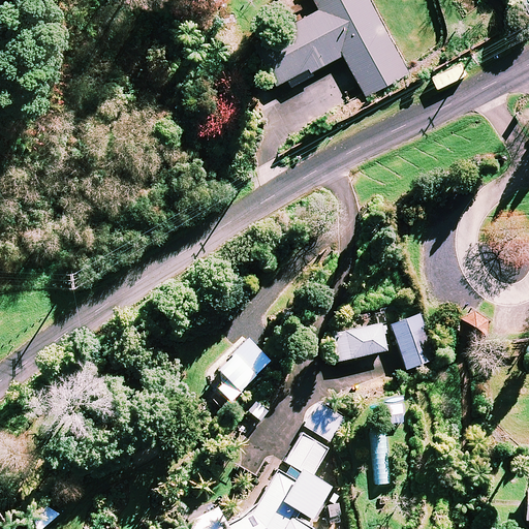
[(315,0),(319,7),(254,40),(276,83),(287,76),(291,84),(312,73),(310,70),(343,54),(365,95),(409,73),(371,0),(315,0)]
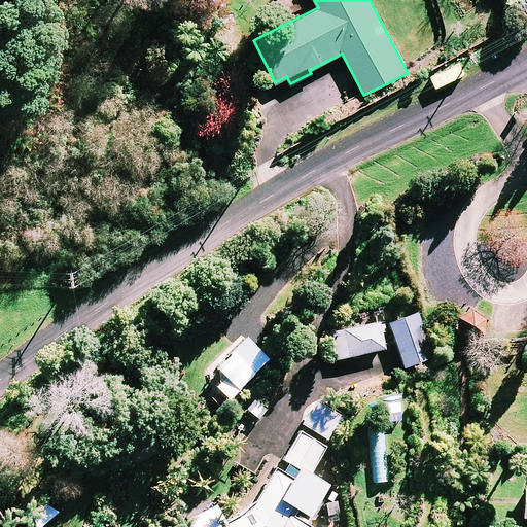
[(416,312),(387,322),(403,369),(432,357),(416,312)]
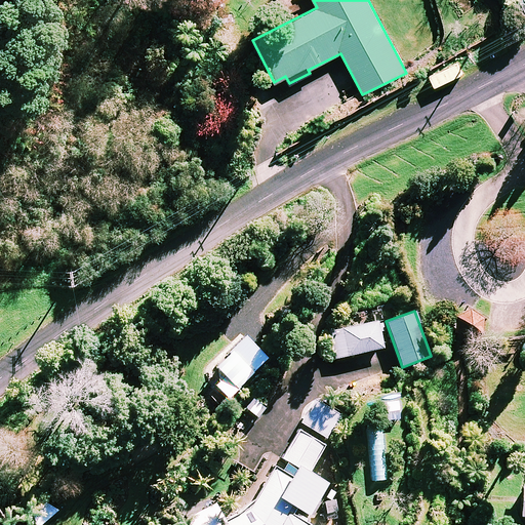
[(384,346),(377,318),(327,329),(333,357),(384,346)]
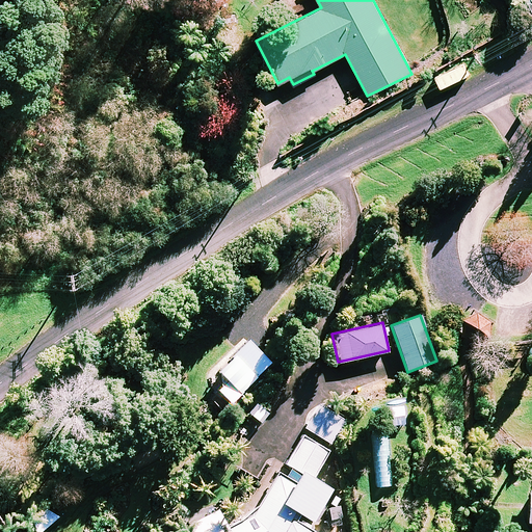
[(348,409),(320,395),(303,426),(331,441),(348,409)]
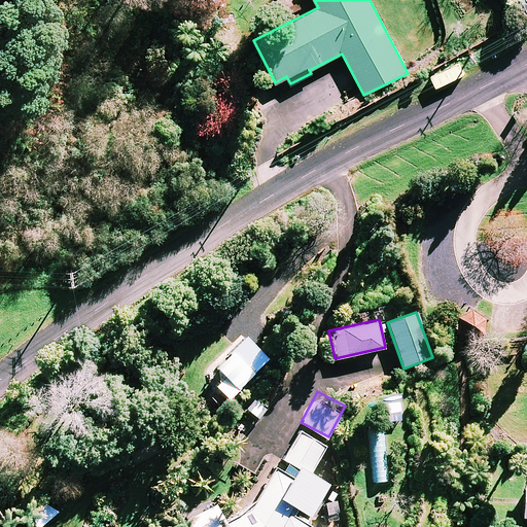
[(323,440),(299,426),(283,454),(307,467),(323,440)]
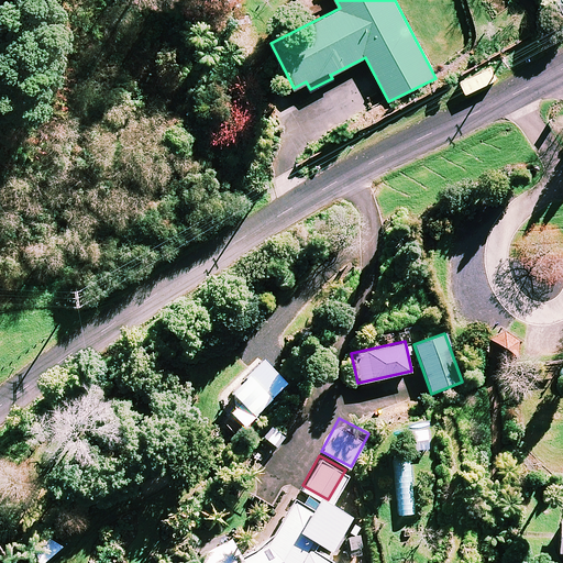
[(348,520),(311,500),(293,532),(330,553),(348,520)]
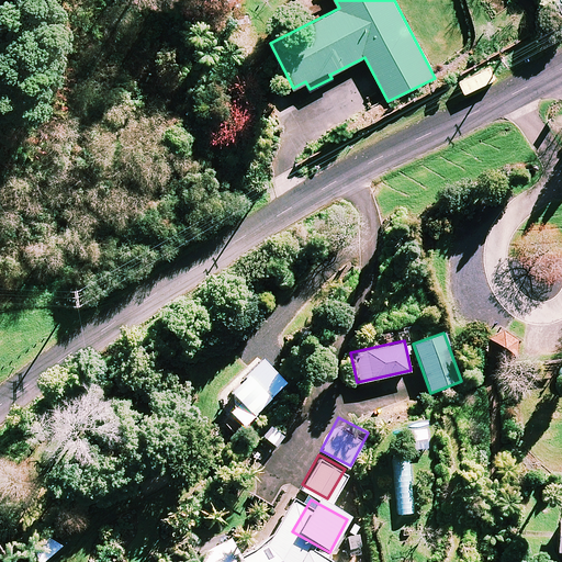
[(362,534),(347,535),(348,554),(363,553),(362,534)]
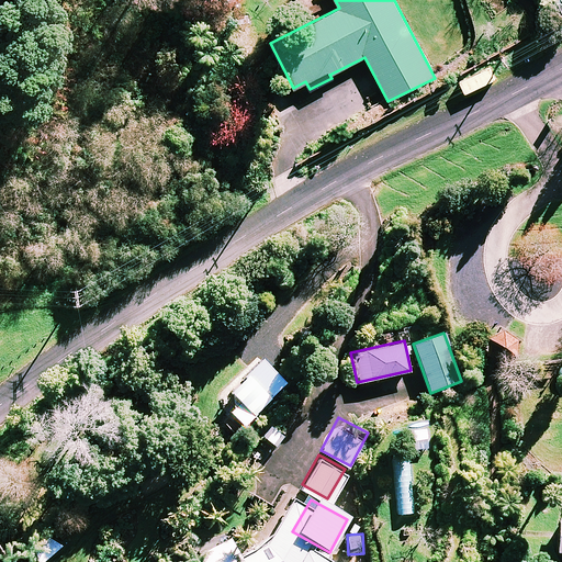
[(236,561),(227,539),(191,554),(193,561),(236,561)]
